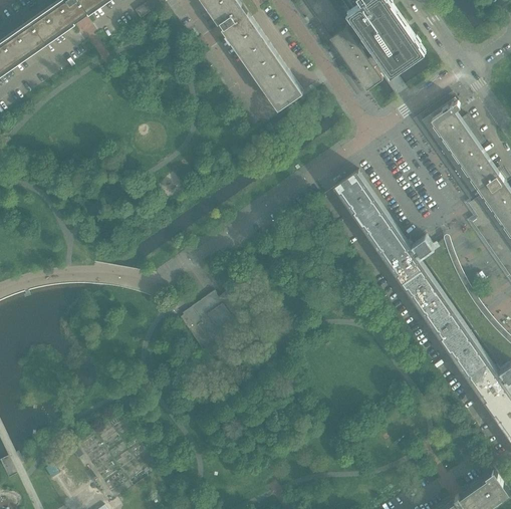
[(55,0),(58,3),(0,43),(0,76),(78,22),(109,0),(55,0)]
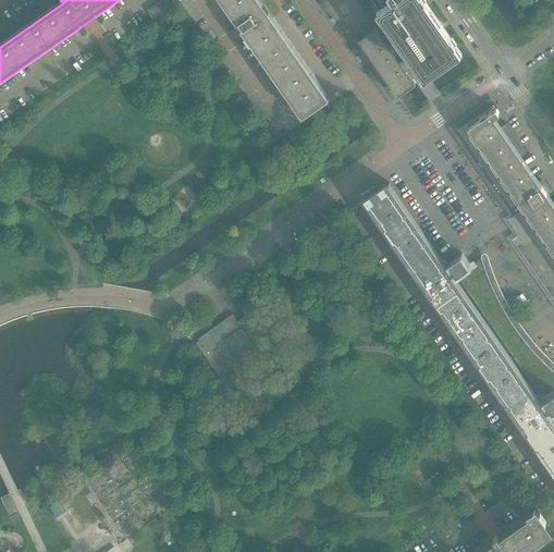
[(172,10),(169,5),(164,0),(145,14),(151,24),(172,10)]
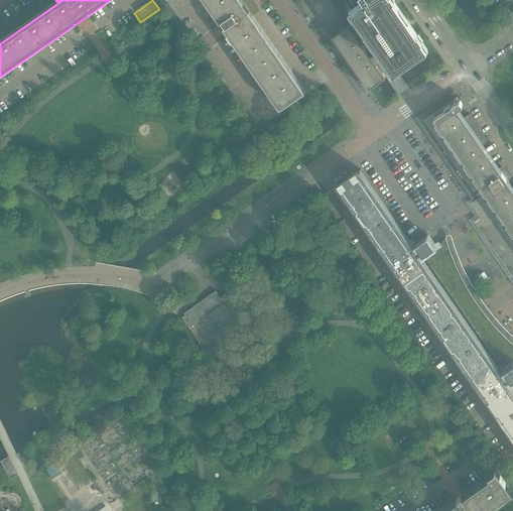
[(199,0),(278,113),(303,96),(236,0),(199,0)]
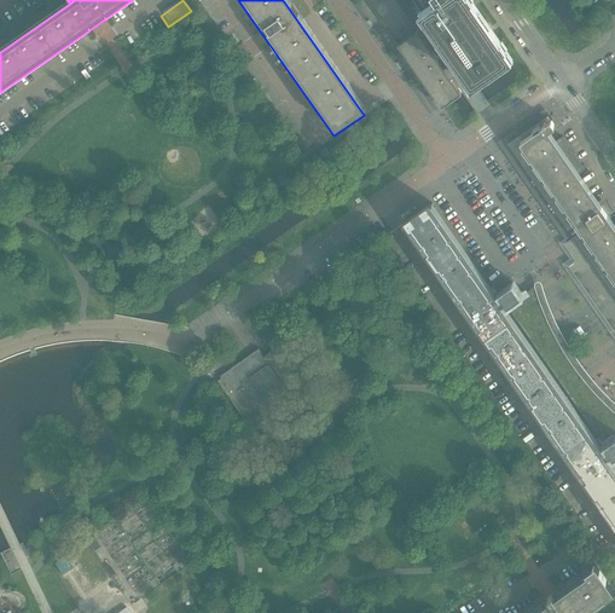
[(429,27),(415,36),(389,0),(360,0),(439,113),(446,107),(458,99),(445,79),(452,74),(457,70),(470,88),(503,64),(510,59),(469,0),(411,0),(419,12),(429,27)]
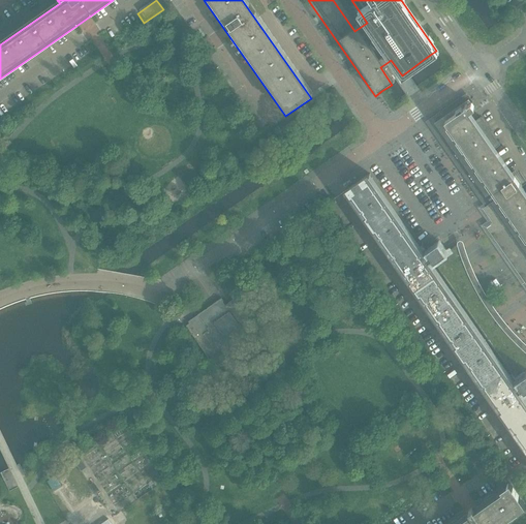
[(453,114),(431,128),(487,209),(480,214),(490,227),(488,239),(525,294),(525,202),(524,204),(490,155),(492,153),(497,150),(477,122),(473,125),(470,127),(464,118),(471,113),(465,104),(453,114)]
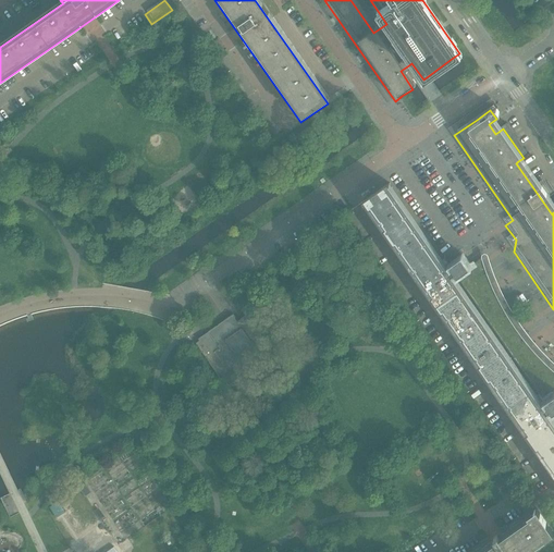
[(442,273),(384,191),(388,188),(386,187),(360,206),(361,207),(365,205),(441,314),(553,476),(553,434),(544,420),(553,413),(553,397),(537,411),(448,283),(466,271),(459,261),(442,273)]
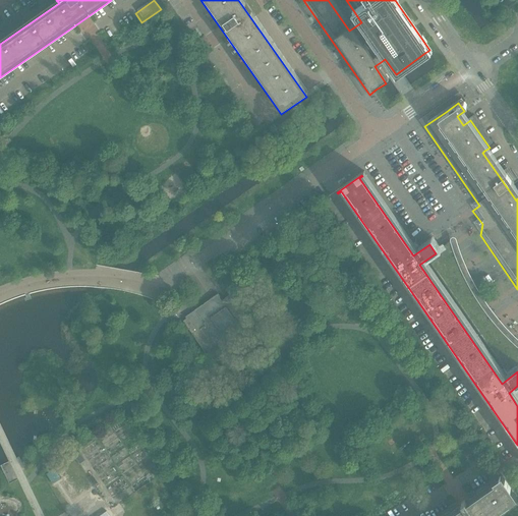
[(429,258),(419,265),(425,274),(433,284),(496,375),(502,384),(515,375),(513,371),(517,367),(517,352),(511,346),(502,338),(494,329),(486,320),(480,310),(474,302),(468,292),(462,281),(457,270),(453,259),(454,258),(447,247),(441,251),(443,254),(432,262),(429,258)]
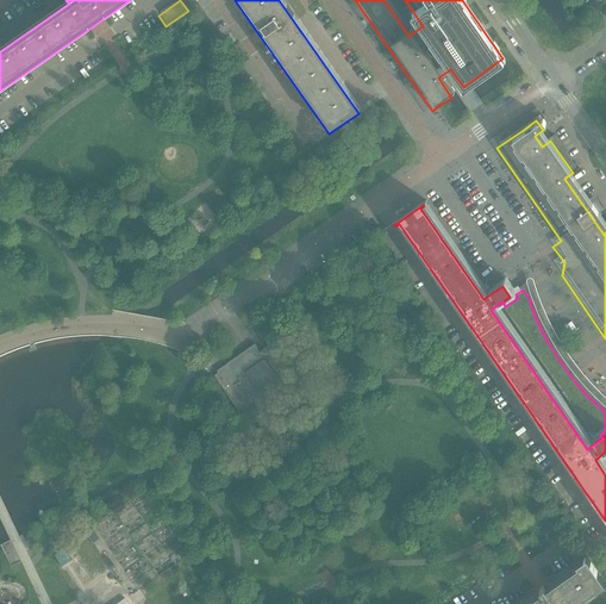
[(283,371),(286,368),(270,347),(256,356),(251,349),(224,368),(226,371),(211,381),(238,421),(241,419),(248,428),(268,413),(262,405),(292,384),(283,371)]
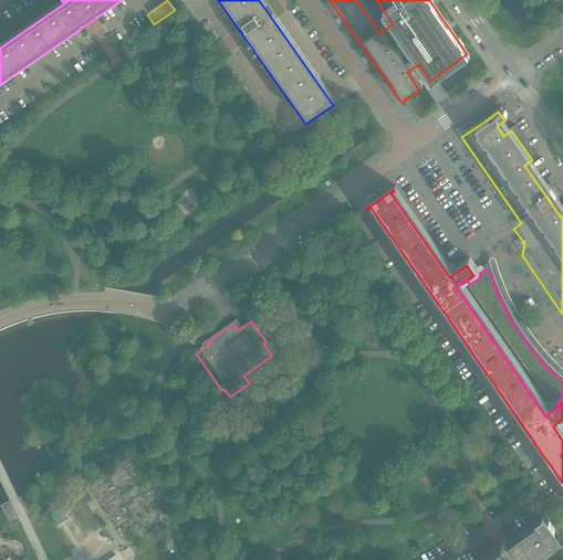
[(509,508),(518,502),(512,495),(504,500),(509,508)]
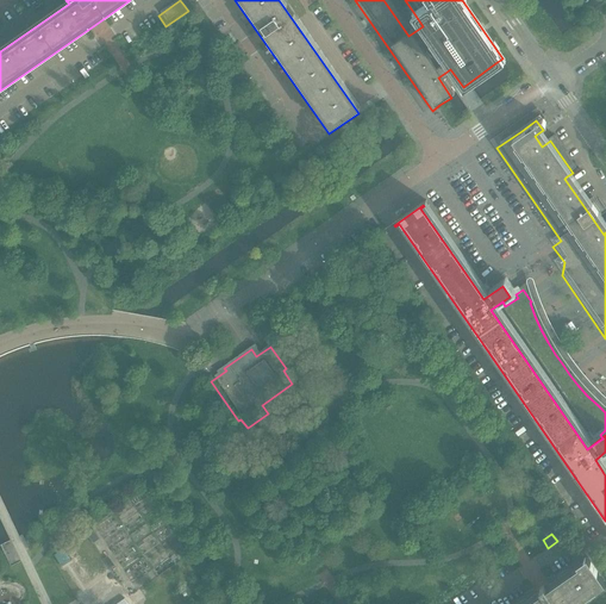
[(89,536),(85,541),(91,548),(95,545),(89,536)]
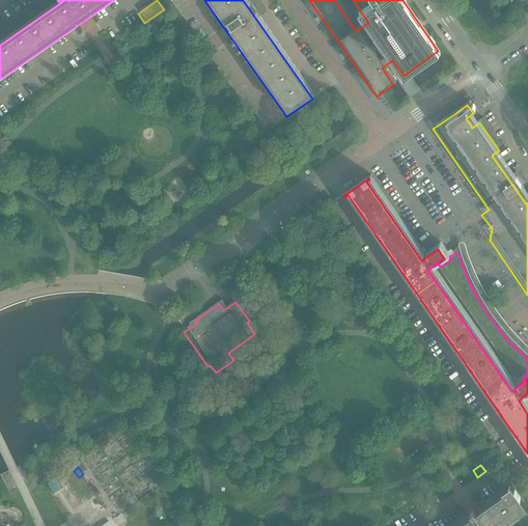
[(53,483),(45,489),(51,499),(59,494),(53,483)]
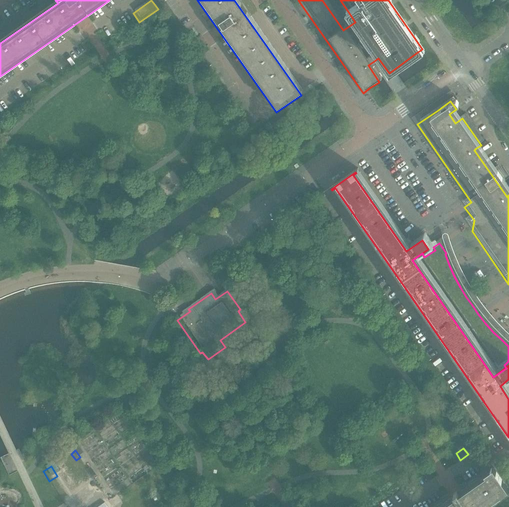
[(88,472),(84,474),(89,482),(93,479),(88,472)]
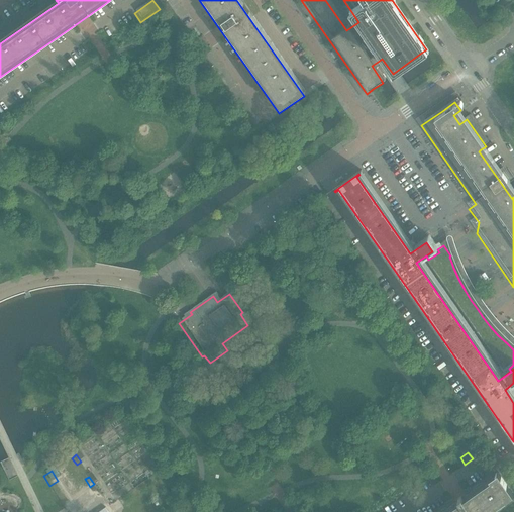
[(491,511),(510,499),(495,477),(486,483),(487,484),(461,501),(459,503),(458,501),(454,504),(455,506),(453,507),(446,511),(491,511)]
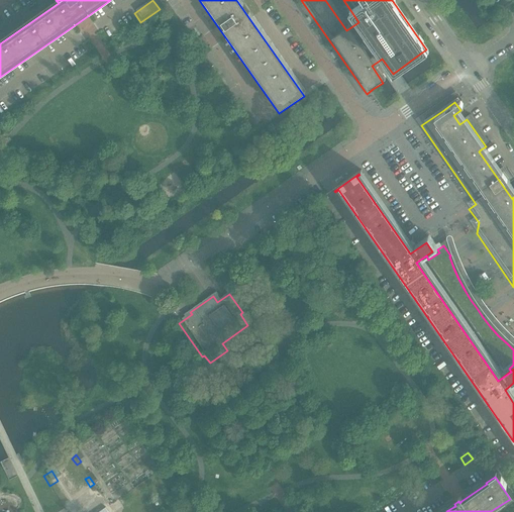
[(84,490),(90,486),(85,480),(80,483),(84,490)]
